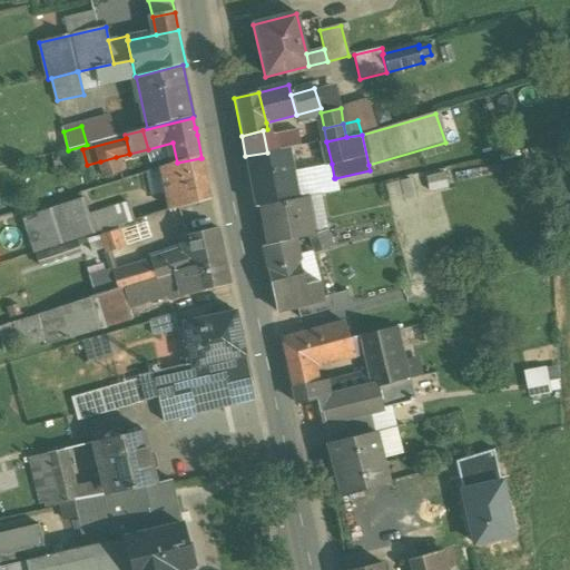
[(267,153),(245,156),(255,207),(296,199),(291,173),(286,149),(267,153)]
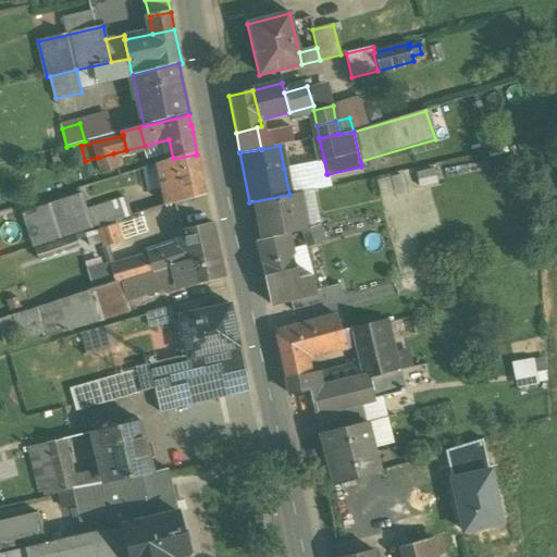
[(113,153),(98,158),(102,173),(90,176),(93,184),(120,177),(113,153)]
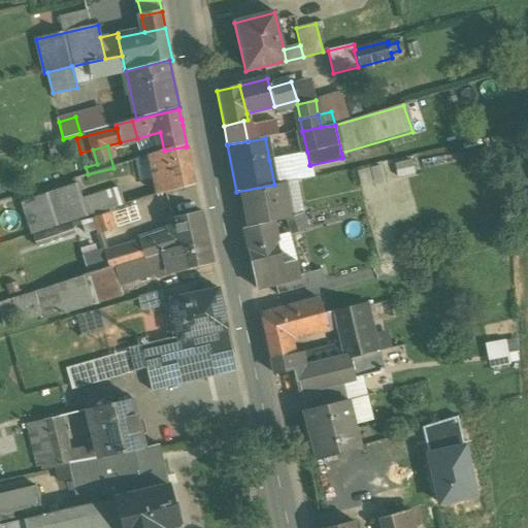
[(186,146),(164,151),(150,156),(158,195),(195,184),(193,173),(192,167),(191,167),(187,146),(186,146)]
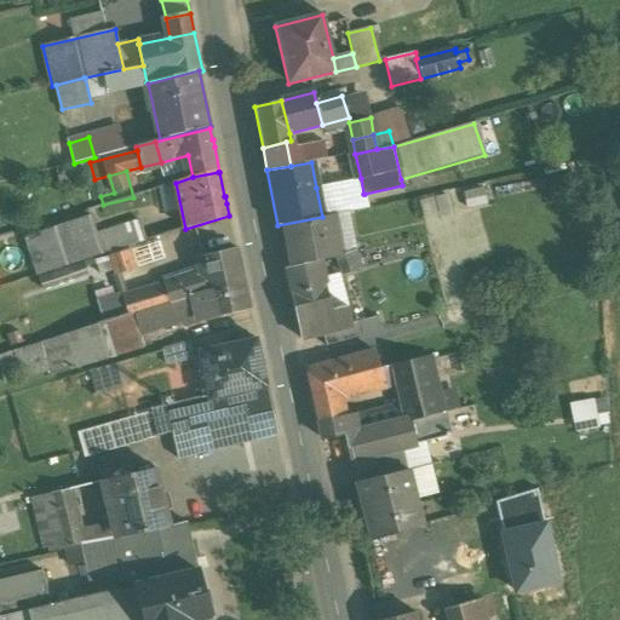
[(361,178),(316,188),(322,217),(368,208),(365,194),(363,194),(361,178)]
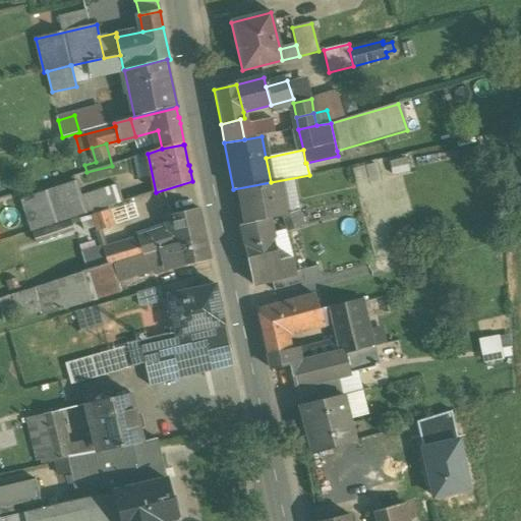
[(76,181),(20,198),(31,231),(87,214),(81,197),(76,181)]
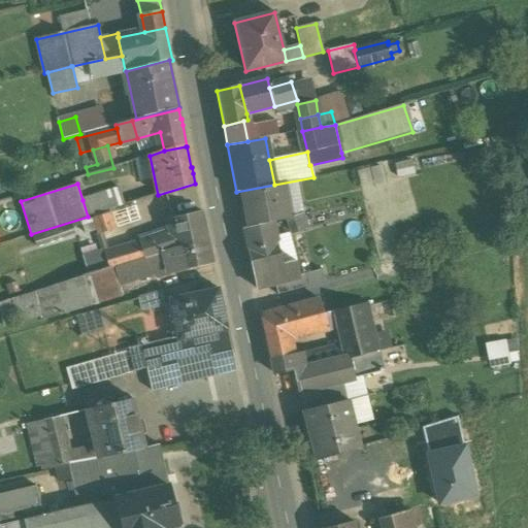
[(281,186),(241,193),(249,227),(287,220),(281,186)]
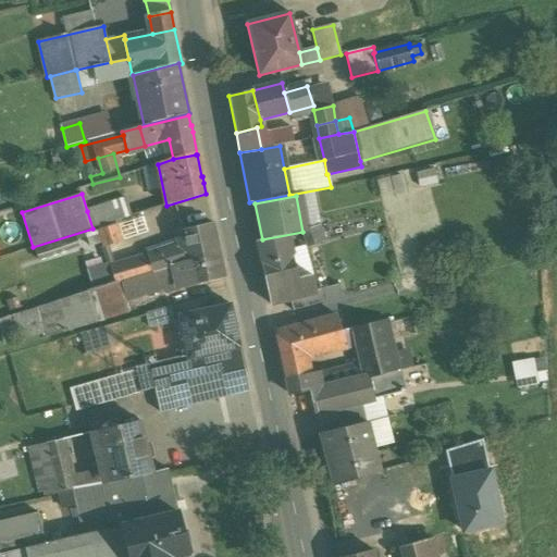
[(126,200),(87,211),(93,229),(133,218),(126,200)]
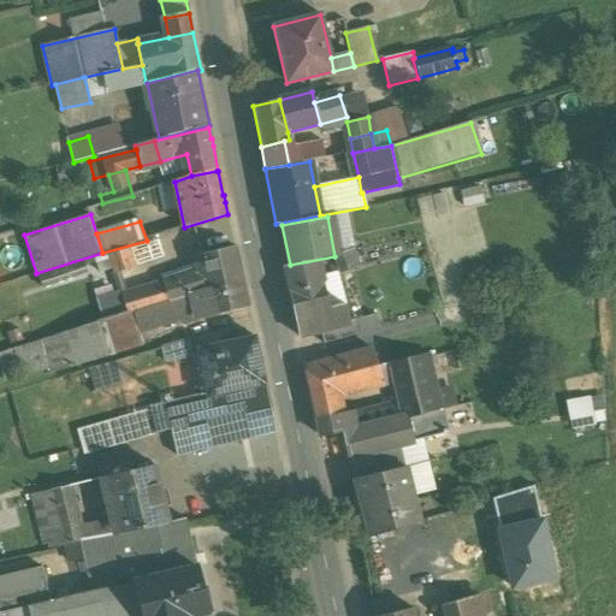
[(234,247),(199,255),(202,271),(206,290),(221,285),(220,282),(241,277),(234,247)]
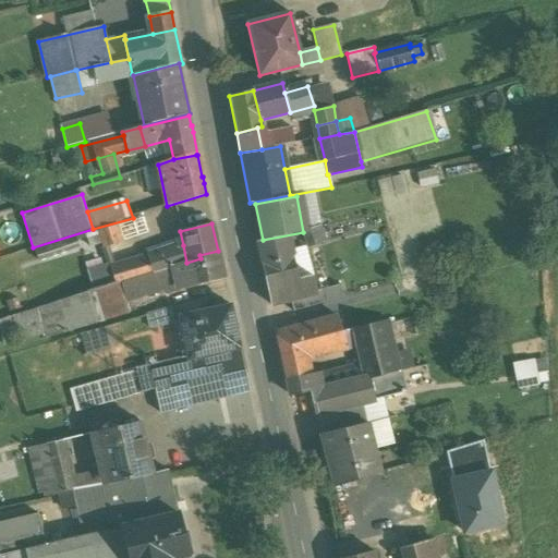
[(117,226),(100,230),(106,249),(122,242),(117,226)]
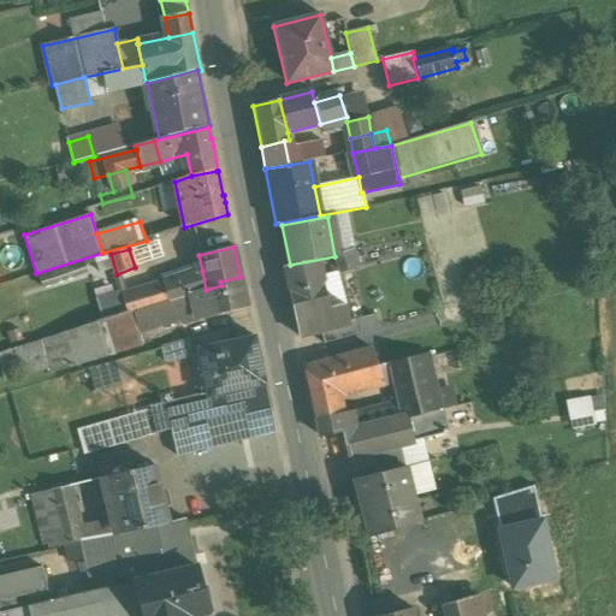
[(317,261),(285,268),(295,319),(330,311),(330,309),(317,261)]
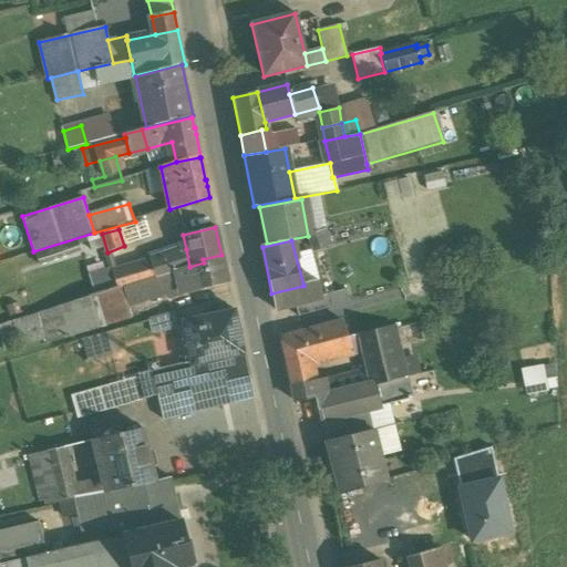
[(76,241),(34,254),(38,266),(80,253),(76,241)]
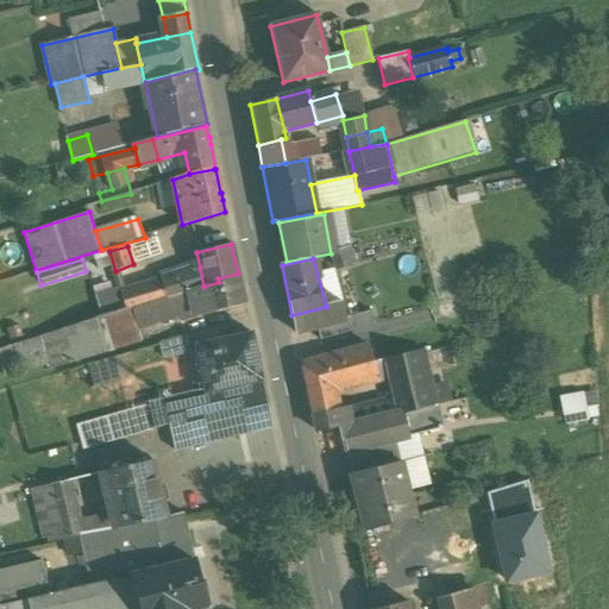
[(200,268),(179,275),(184,293),(203,287),(200,268)]
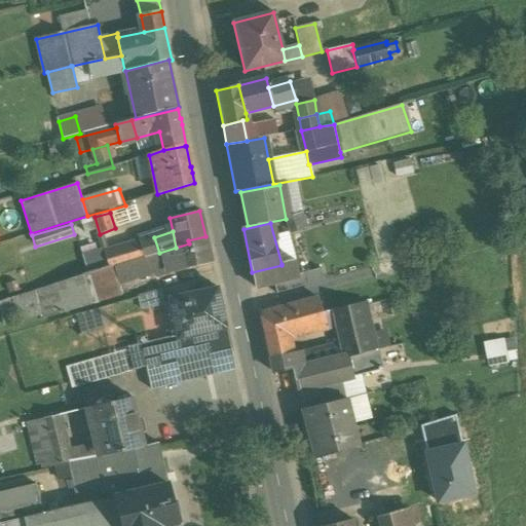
[(205,236),(188,240),(189,243),(176,248),(178,254),(181,270),(212,263),(205,236)]
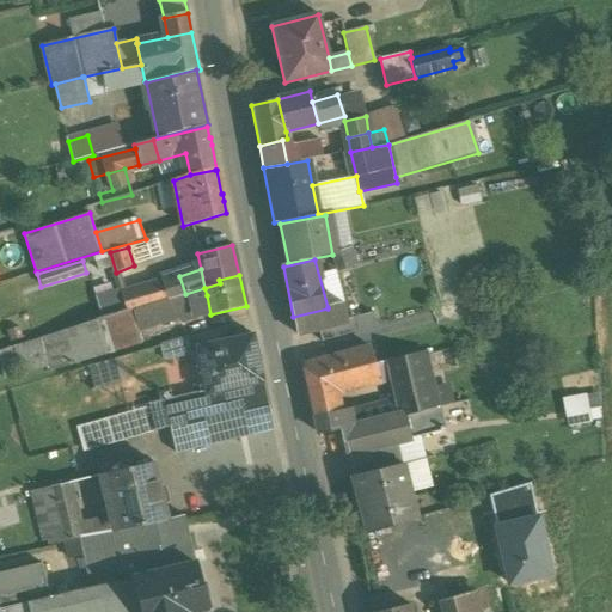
[(179,276),(160,283),(166,299),(185,294),(179,276)]
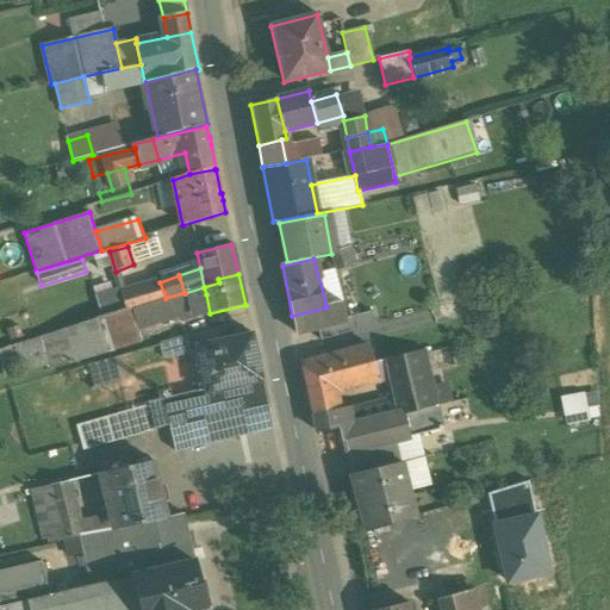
[(160,282),(122,294),(126,310),(131,309),(159,300),(166,298),(160,282)]
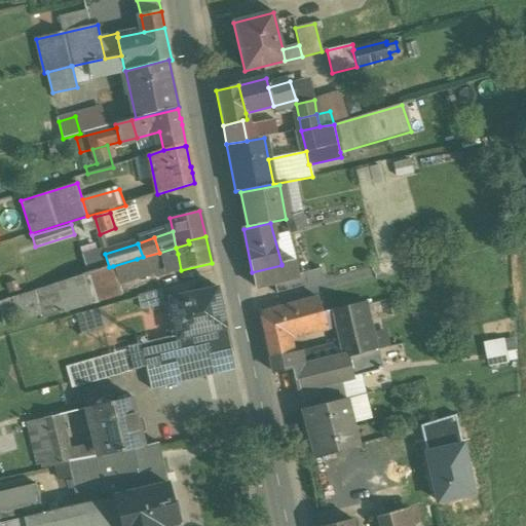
[(143,257),(137,259),(138,263),(134,265),(135,269),(139,268),(141,273),(165,263),(164,257),(178,254),(176,248),(159,253),(143,257)]
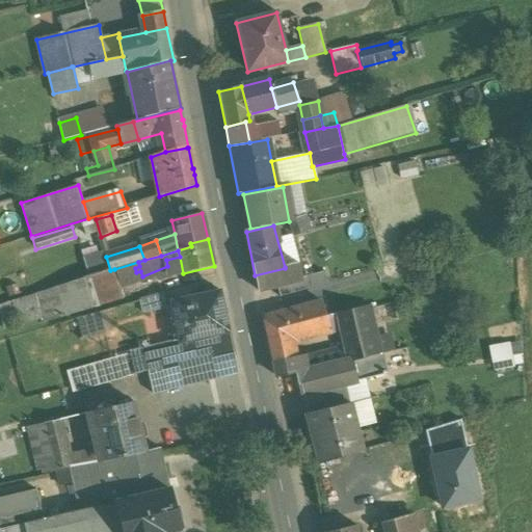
[(180,257),(166,260),(167,266),(170,276),(183,273),(180,257)]
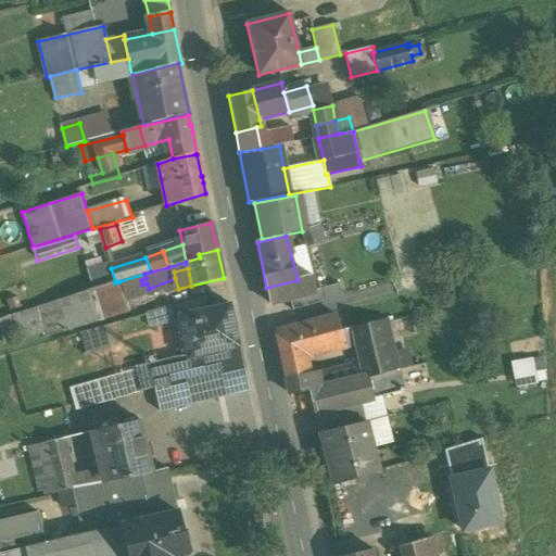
[(311,276),(298,279),(298,280),(266,288),(269,305),(288,300),(315,292),(315,291),(311,276)]
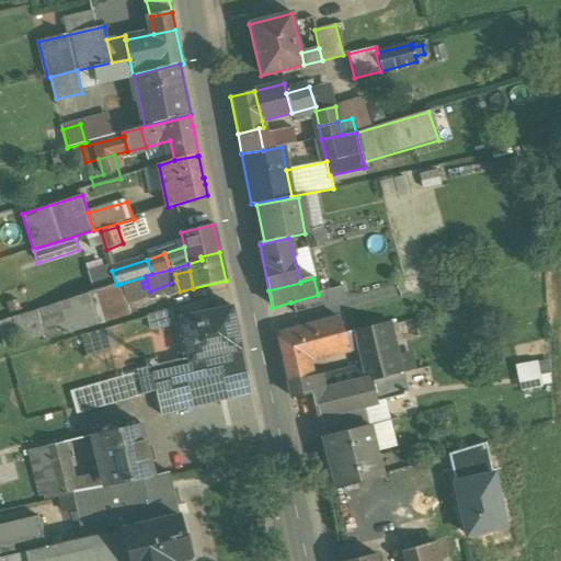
[(116,285),(86,295),(94,327),(130,316),(121,284),(116,285)]
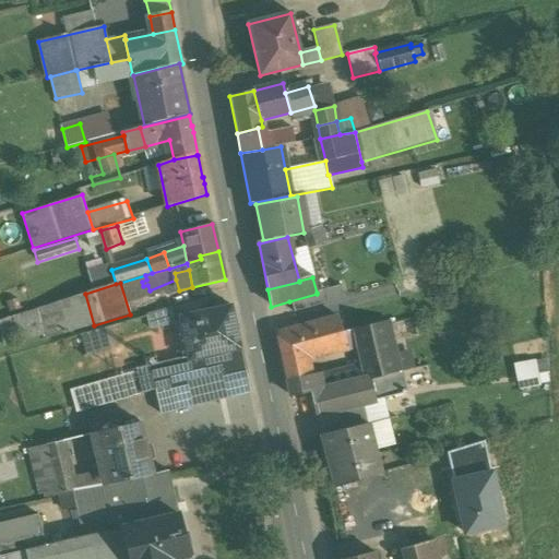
[(317,294),(289,301),(294,313),(344,299),(340,287),(317,293),(317,294)]
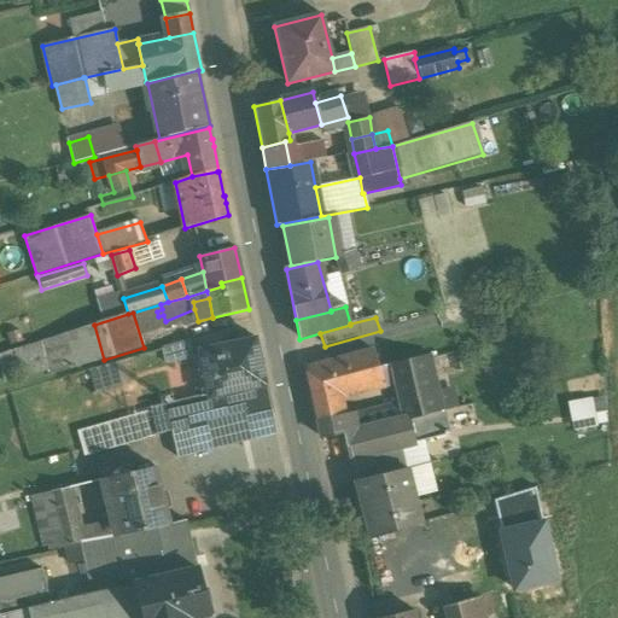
[(92,326),(0,353),(0,372),(4,383),(46,371),(48,377),(104,360),(94,325),(92,326)]
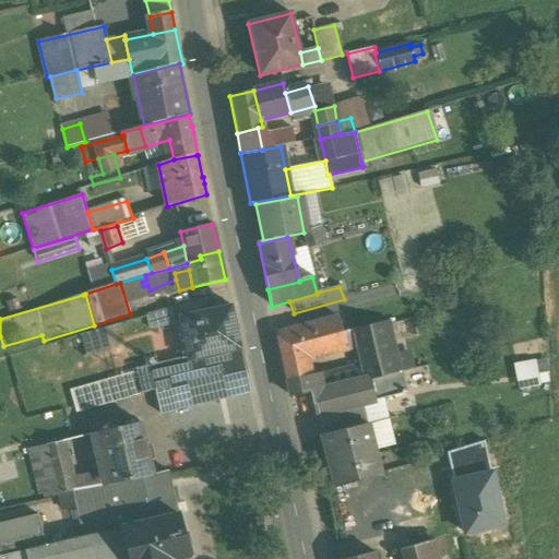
[(230,306),(179,317),(188,359),(239,348),(230,306)]
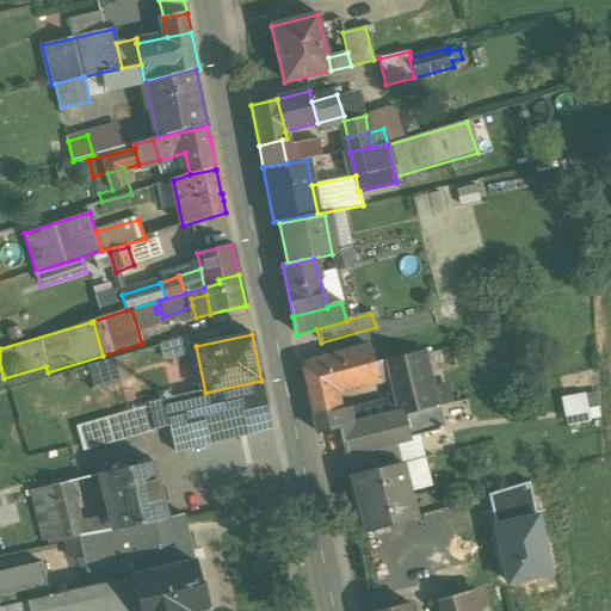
[(185,338),(160,345),(165,360),(190,353),(185,338)]
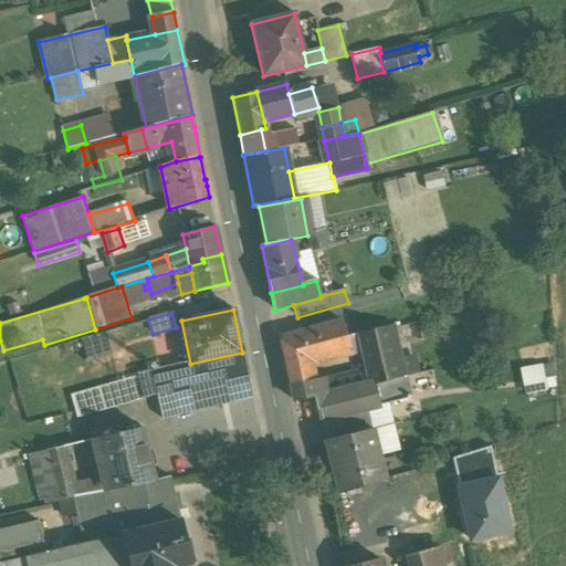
[(342,321),(324,324),(333,356),(350,352),(342,321)]
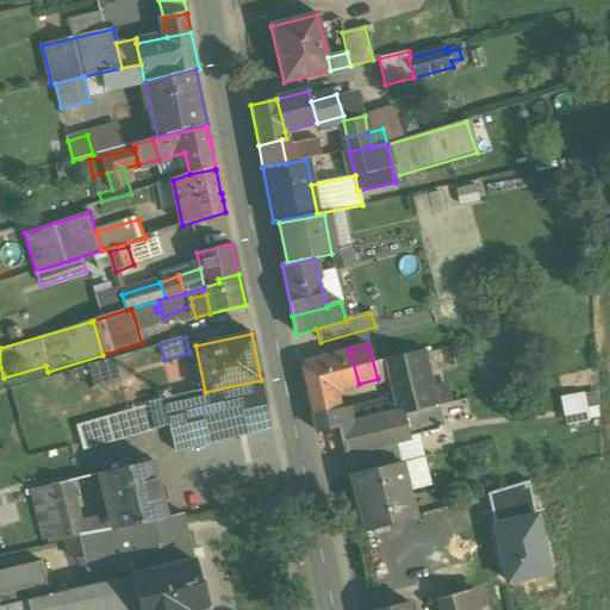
[(349,349),(302,362),(313,415),(337,411),(332,390),(359,384),(349,349)]
